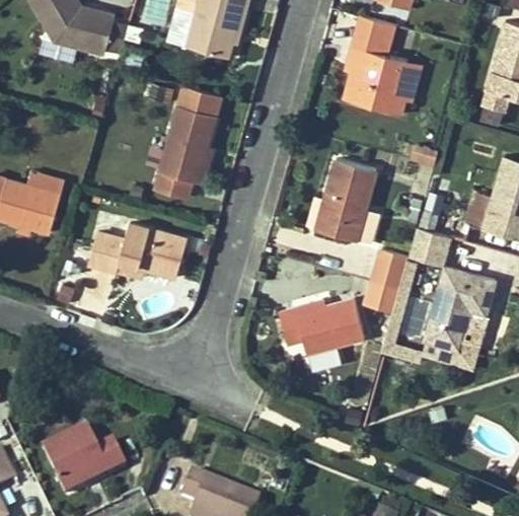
[(30,0),(55,42),(105,56),(106,52),(122,56),(130,27),(86,14),(82,7),(78,0),(30,0)]
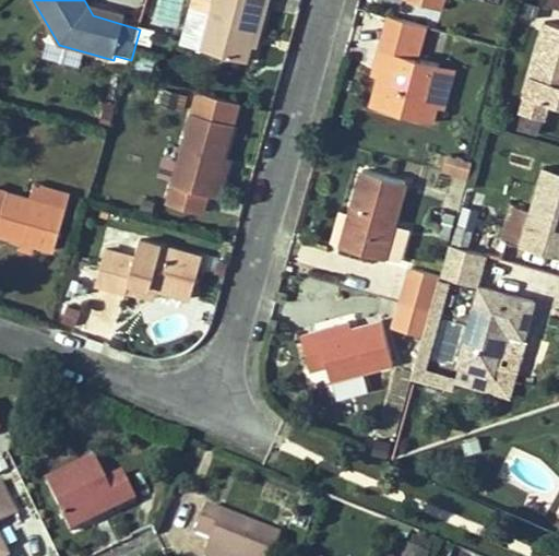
[(155,0),(149,30),(175,35),(182,0),(155,0)]
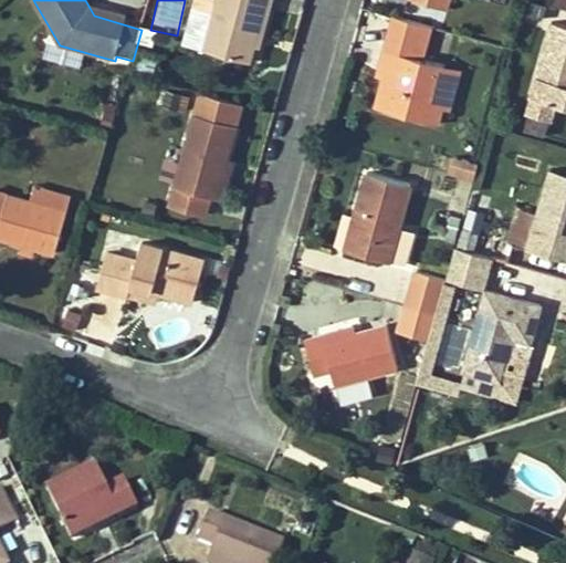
[(273,0),(194,0),(182,48),(250,65),(255,47),(264,10),(271,11),(271,12),(273,0)]
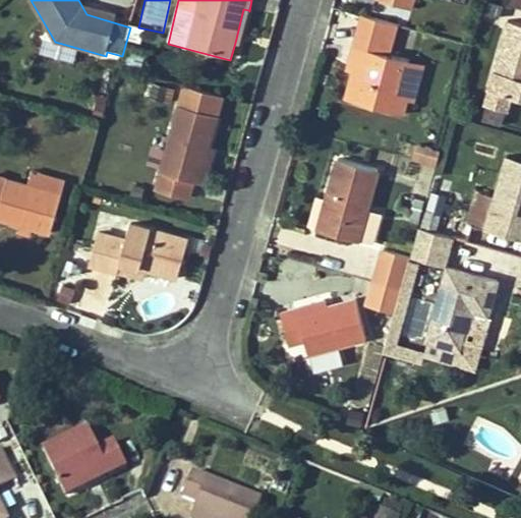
[(375,0),(377,1),(412,11),(415,0),(375,0)]
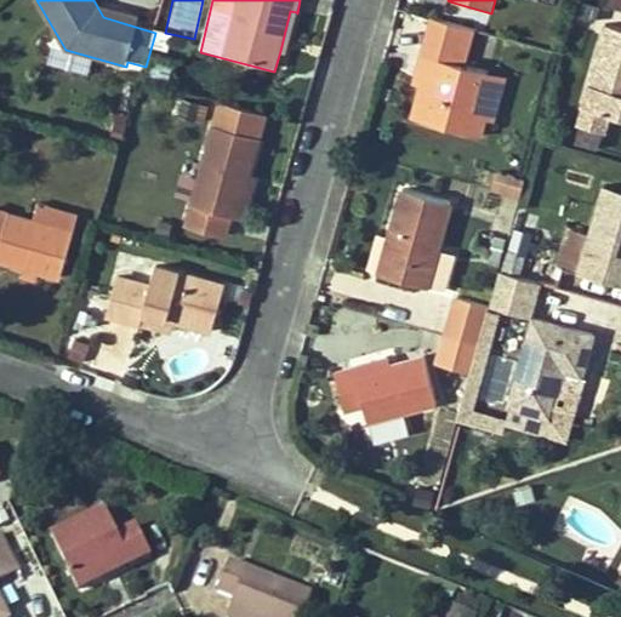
[(620,0),(611,0),(609,9),(620,11),(620,0)]
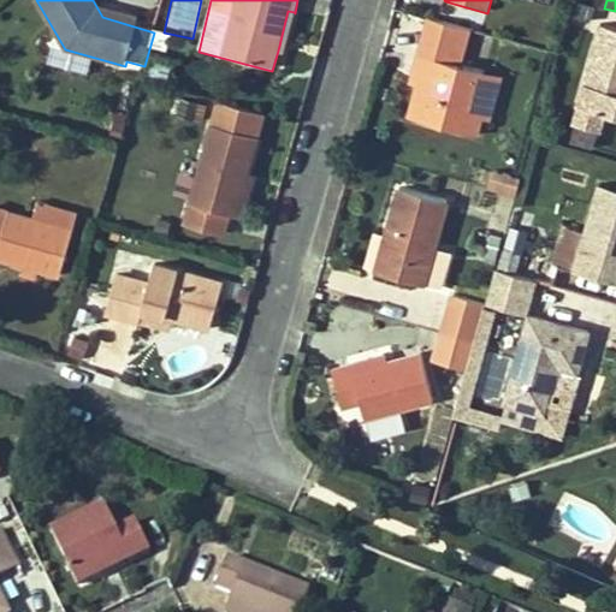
[(102,17),(136,27),(137,19),(98,9),(102,17)]
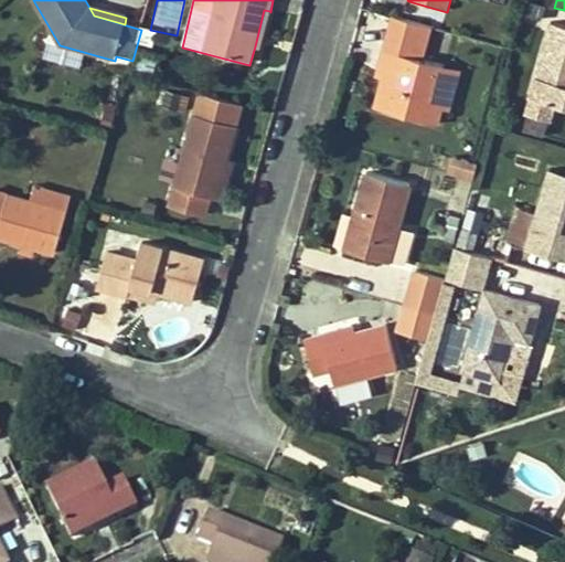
[(264,10),(255,46),(260,49),(270,11),(264,10)]
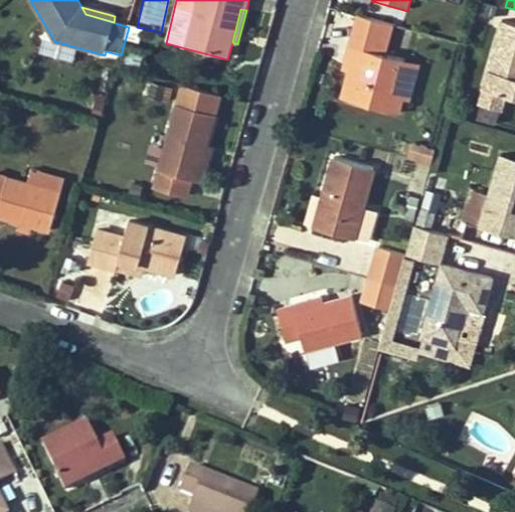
[(358,17),(346,62),(352,63),(349,72),(342,100),(398,116),(402,100),(408,78),(401,76),(405,61),(384,55),(392,26),(358,17)]
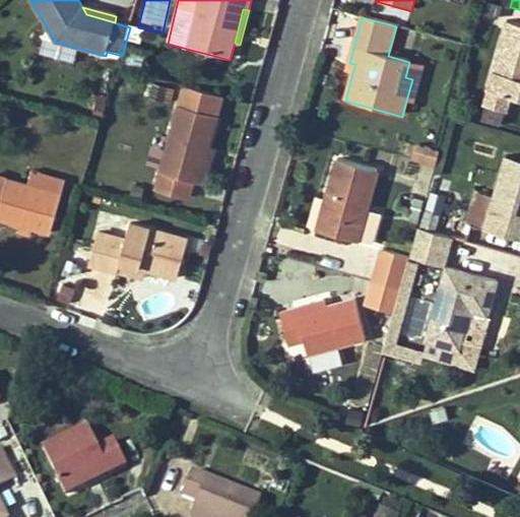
[(519,25),(507,22),(488,91),(510,98),(519,100),(519,25)]
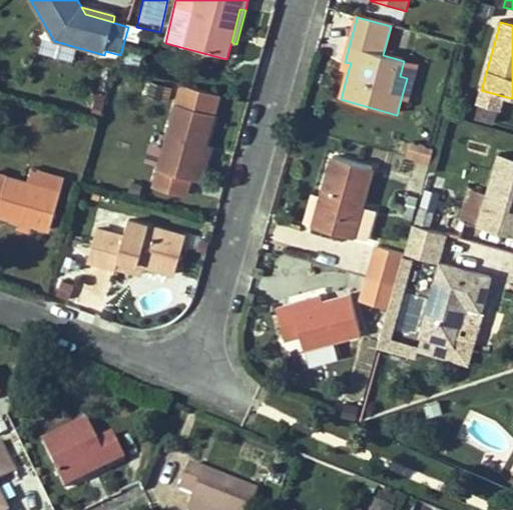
[(143,56),(126,52),(123,64),(139,68),(143,56)]
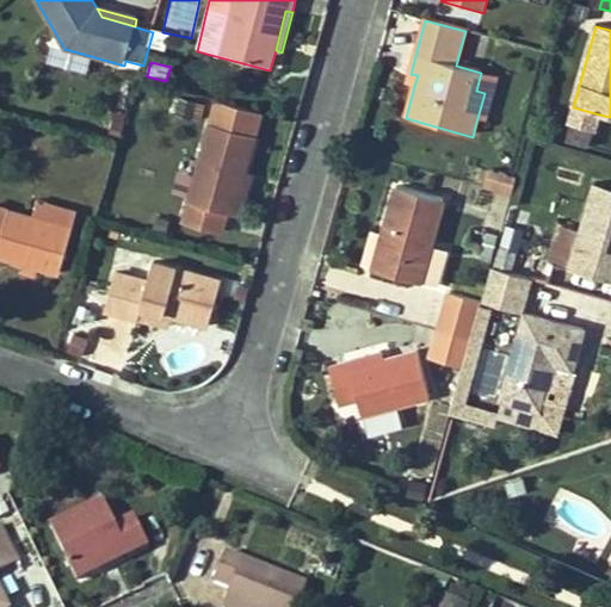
[(485,93),(477,118),(485,119),(497,78),(481,73),(476,91),(485,93)]
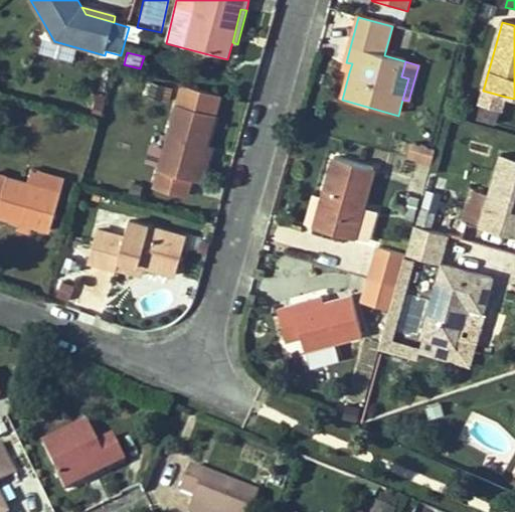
[(346,62),(343,70),(349,72),(352,63),(346,62)]
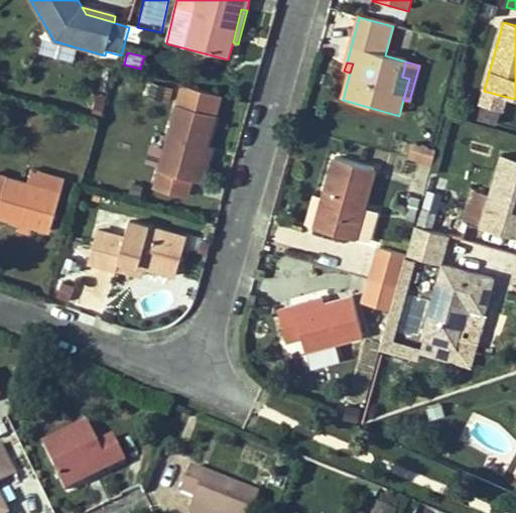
[(506,97),(484,91),(480,104),(503,110),(506,97)]
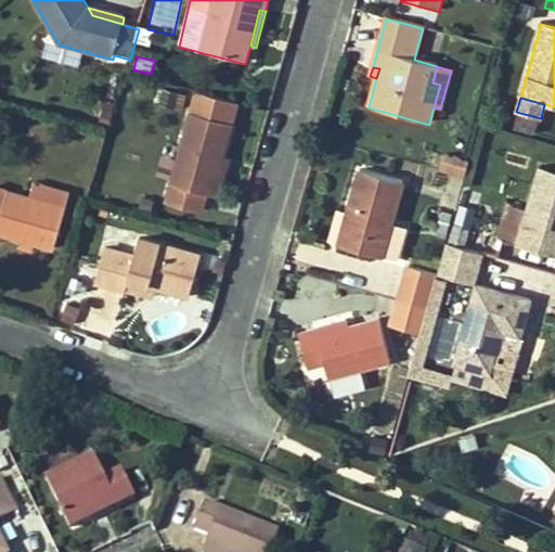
[(114,114),(104,111),(100,125),(110,128),(114,114)]
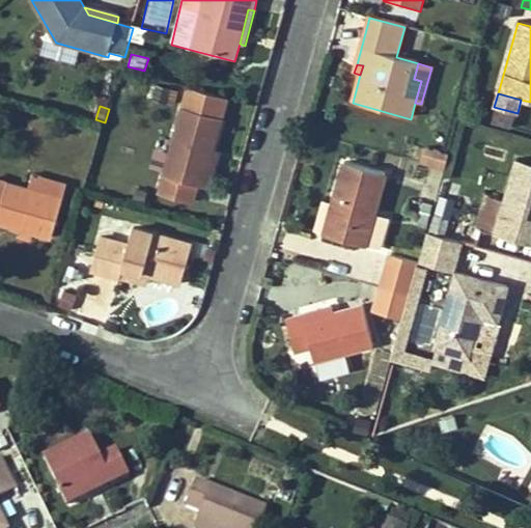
[(183,109),(159,194),(193,203),(198,188),(203,189),(214,151),(222,120),(183,109)]
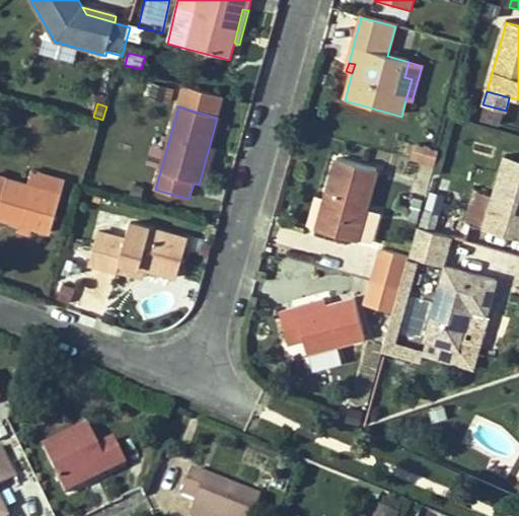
[(434,166),(438,153),(416,146),(412,159),(434,166)]
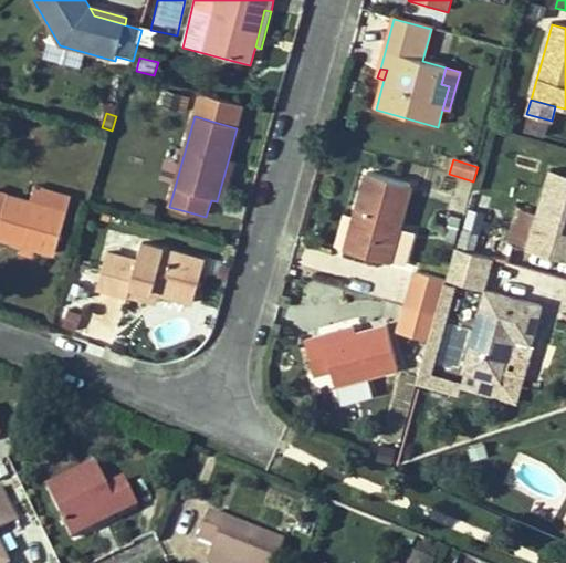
[(228,162),(217,201),(222,202),(233,163),(228,162)]
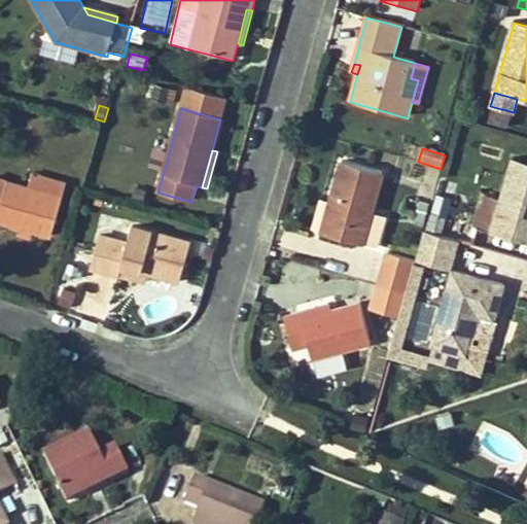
[(526,164),(514,161),(501,201),(482,195),(471,228),(491,234),(491,235),(526,244),(526,164)]
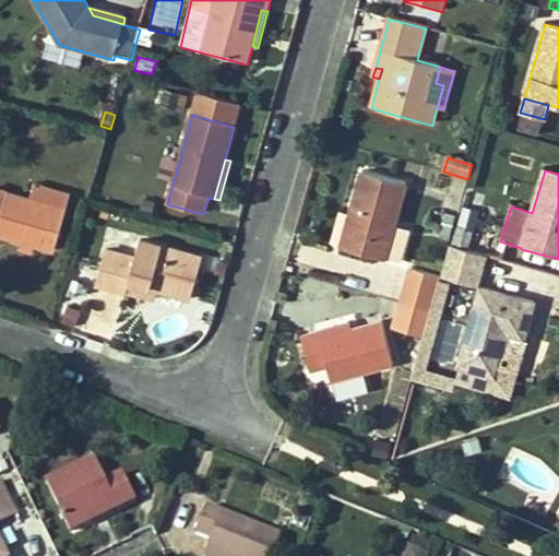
[(0,192),(8,194),(12,177),(0,173),(0,192)]
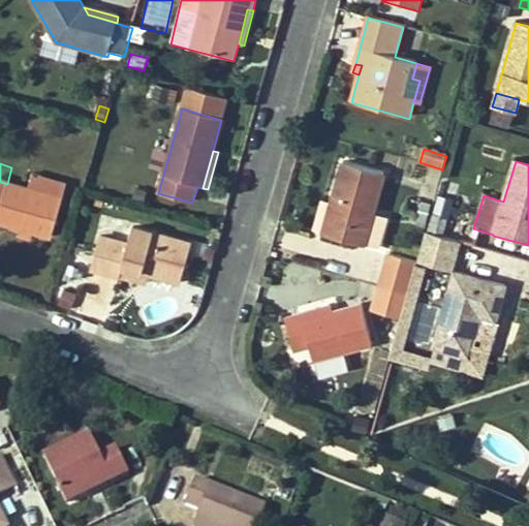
[(343,163),(323,235),(322,236),(364,247),(364,246),(379,250),(387,219),(373,215),(384,175),(343,163)]
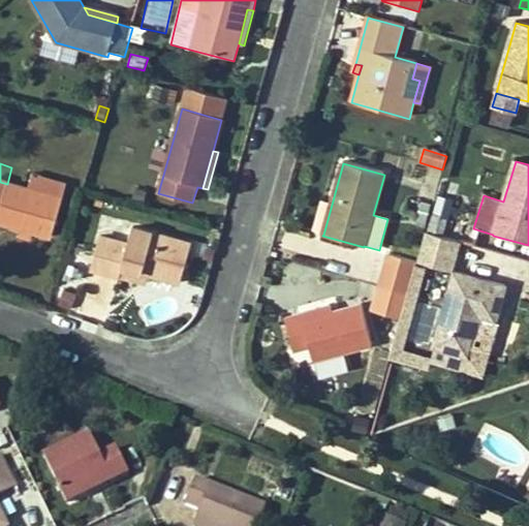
[(0,224),(21,230),(33,234),(52,239),(66,186),(32,176),(28,190),(7,184),(0,182),(0,224)]
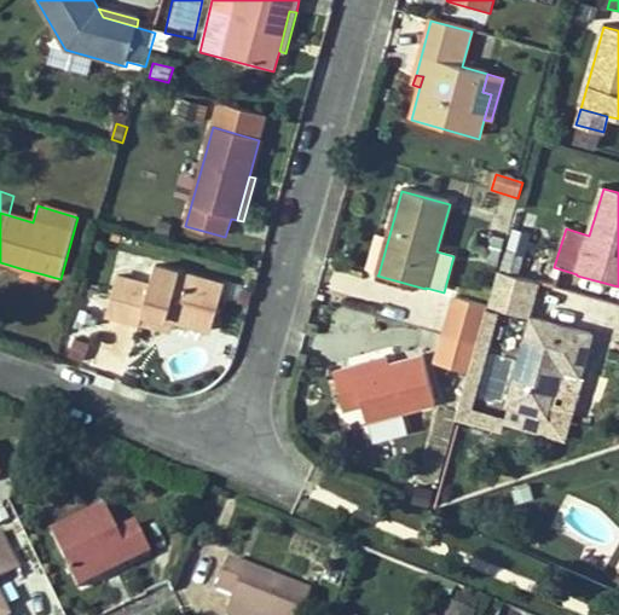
[(498,268),(518,274),(530,236),(509,230),(498,268)]
